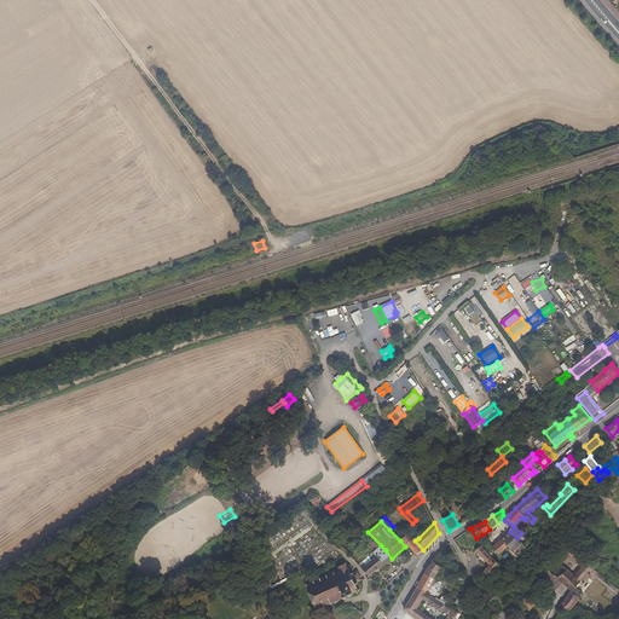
[(521,544),(509,533),(502,539),(508,545),(520,560),(522,556),(516,549),(521,544)]
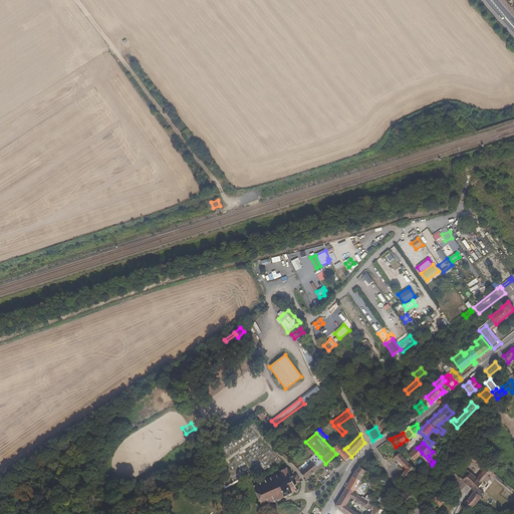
[(344,449),(341,446),(339,444),(332,449),(336,454),(337,452),(346,462),(351,457),(344,449)]
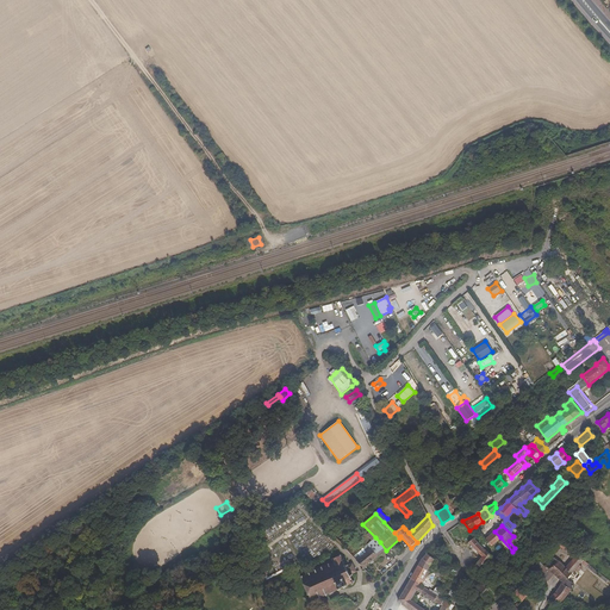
[(500,537),(495,531),(486,539),(492,546),(500,537)]
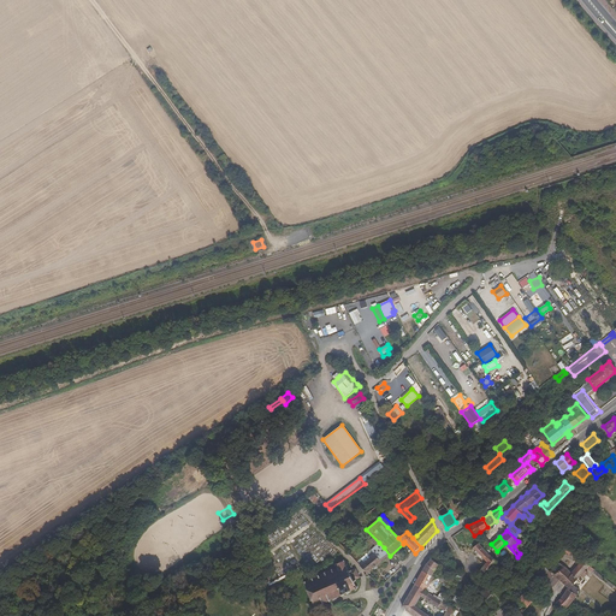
[(362,564),(359,561),(356,562),(367,575),(390,556),(384,548),(379,543),(371,550),(374,554),(362,564)]
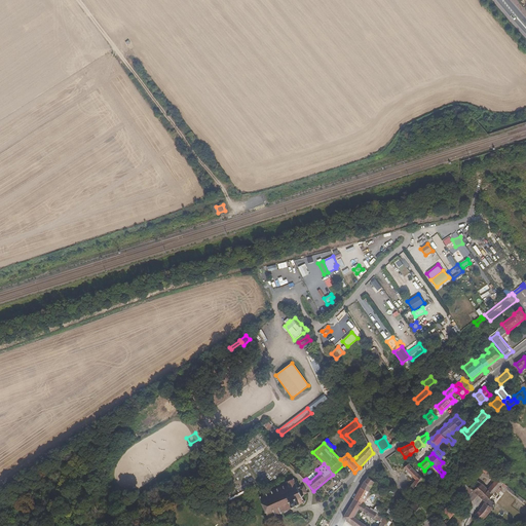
[(416,472),(409,463),(405,467),(407,470),(409,473),(412,476),(416,472)]
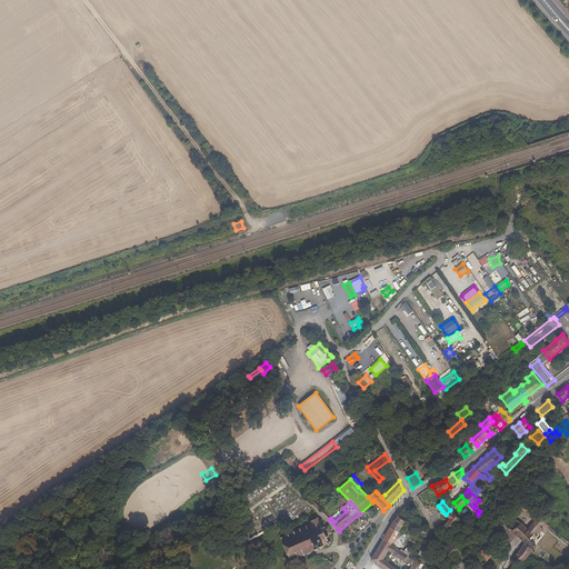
[(528,509),(518,501),(502,522),(517,536),(525,542),(525,543),(526,543),(528,540),(536,531),(540,527),(541,525),(543,521),(538,517),(528,528),(522,523),(516,519),(522,510),(526,512),(528,509)]
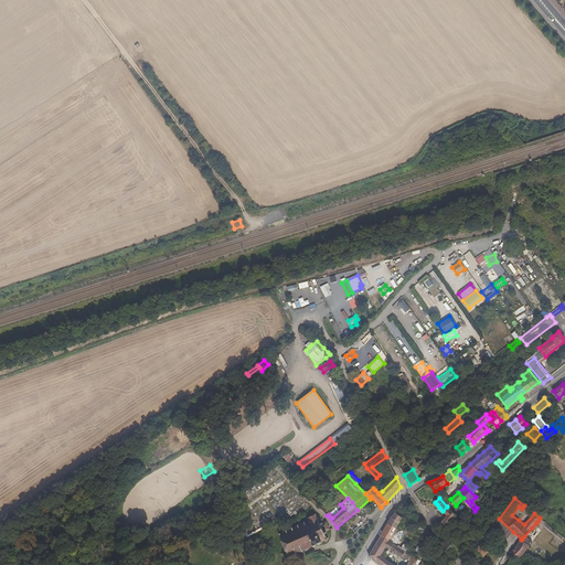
[(359,511),(371,500),(370,499),(358,510),(359,511)]
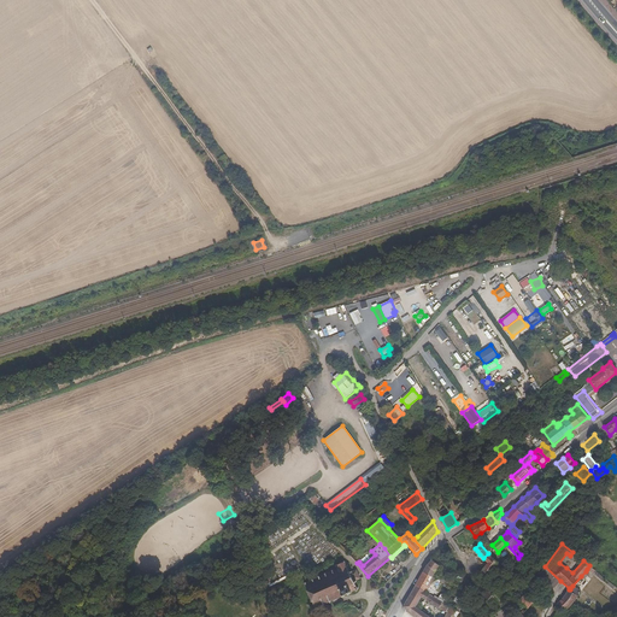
[(501,565),(498,563),(488,553),(483,558),(487,563),(479,573),(486,579),(495,566),(498,569),(501,565)]
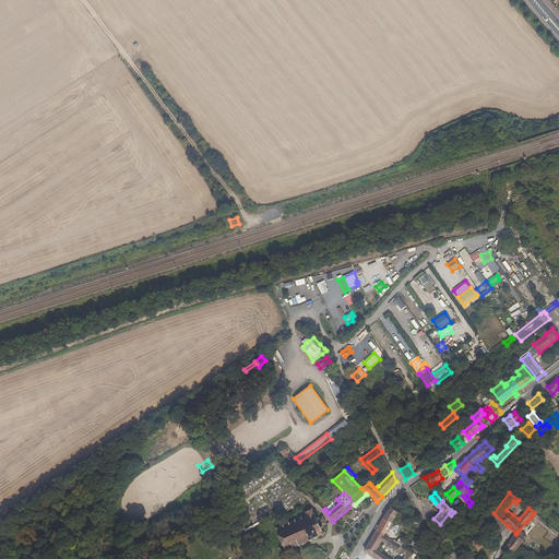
[(395,516),(399,512),(391,507),(387,511),(395,516)]
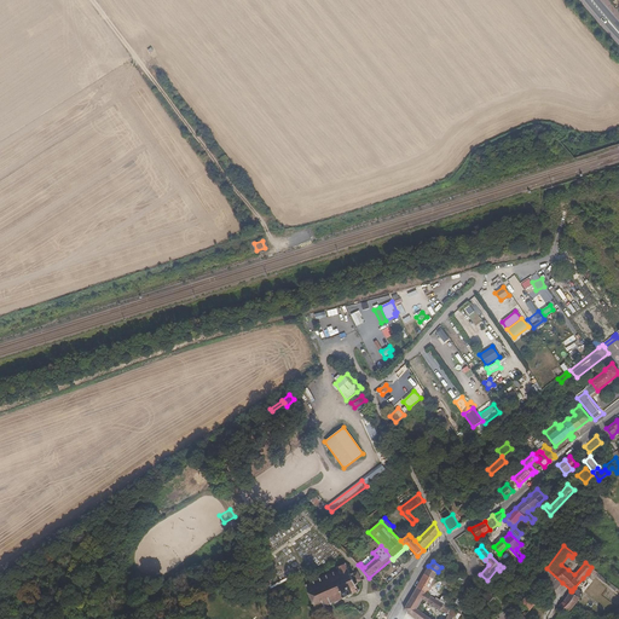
[(311,582),(311,583),(306,585),(317,612),(318,611),(318,609),(322,608),(322,609),(324,609),(324,607),(328,606),(328,607),(330,606),(330,605),(333,605),(335,603),(337,602),(343,600),(345,600),(346,600),(346,599),(350,597),(350,599),(352,597),(352,596),(356,594),(357,595),(358,595),(358,594),(359,593),(359,590),(357,591),(356,585),(357,585),(356,583),(360,582),(357,572),(352,574),(351,573),(350,573),(346,563),(336,567),(337,571),(334,573),(334,572),(331,572),(331,574),(327,576),(327,574),(324,576),(325,577),(320,579),(319,578),(317,579),(318,580),(313,582),(313,580),(311,582)]
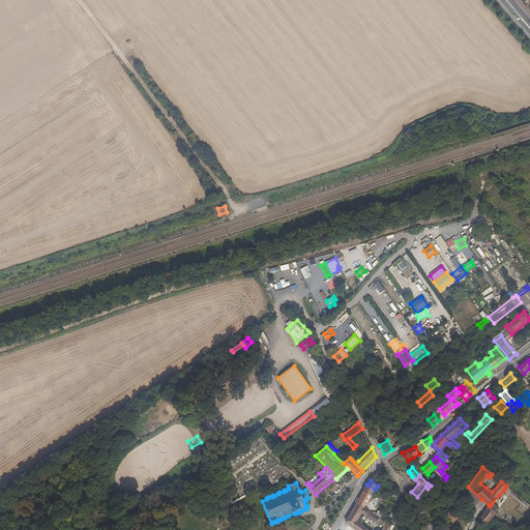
[(373,495),(375,490),(366,484),(363,490),(372,496),(373,495)]
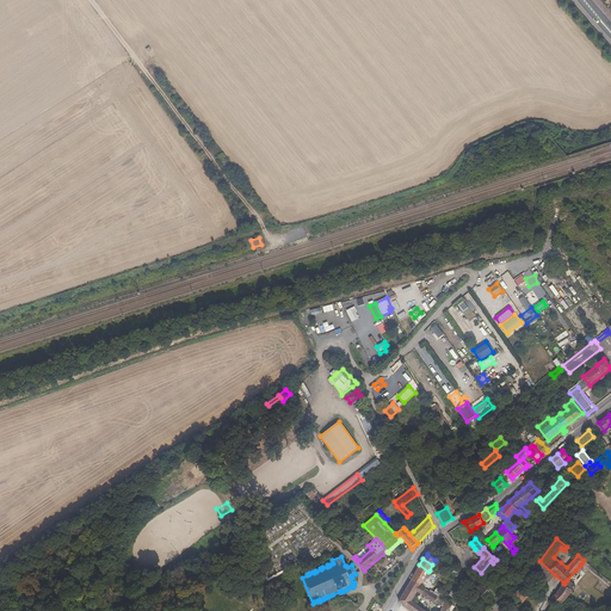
[(446,562),(443,560),(437,567),(440,569),(446,562)]
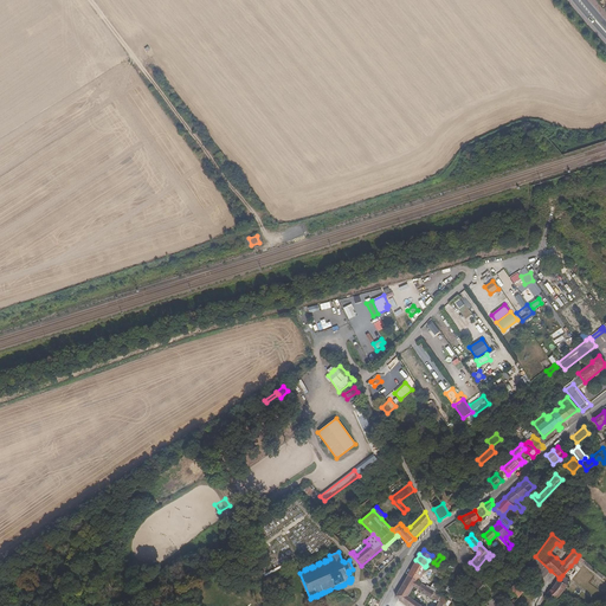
[(591,571),(593,567),(579,555),(577,559),(591,571)]
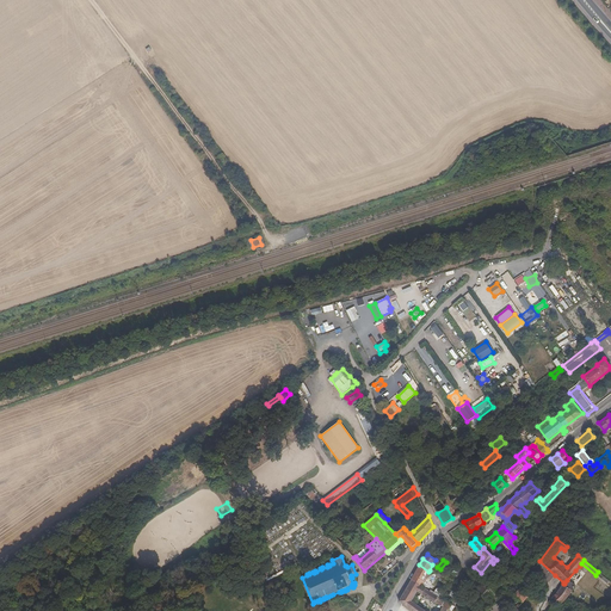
[(534,569),(548,582),(555,575),(539,561),(534,569)]
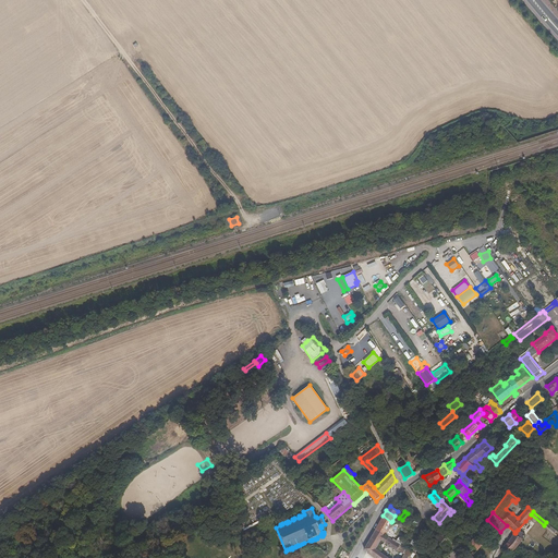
[(411,524),(415,519),(408,513),(402,520),(404,522),(409,525),(411,524)]
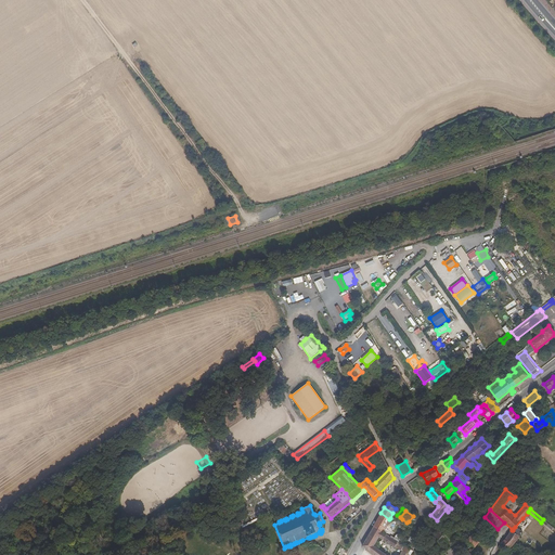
[(390,519),(389,519),(381,513),(373,526),(383,532),(390,519)]
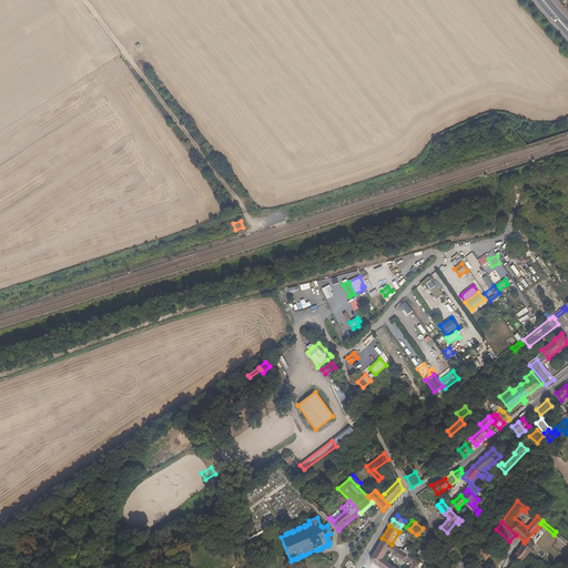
[(430,534),(424,527),(423,528),(418,534),(421,535),(426,540),(430,534)]
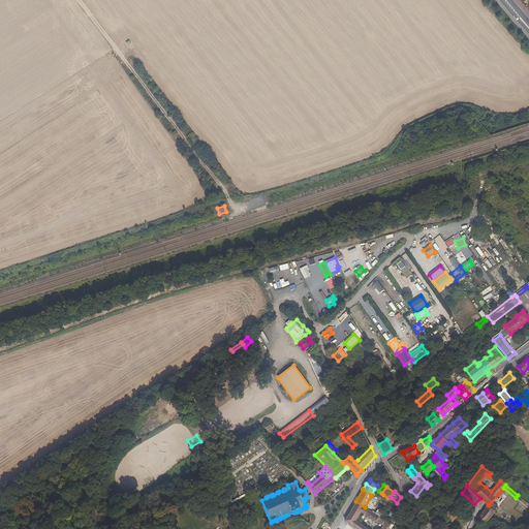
[(406,501),(401,497),(397,503),(398,503),(402,507),(406,501)]
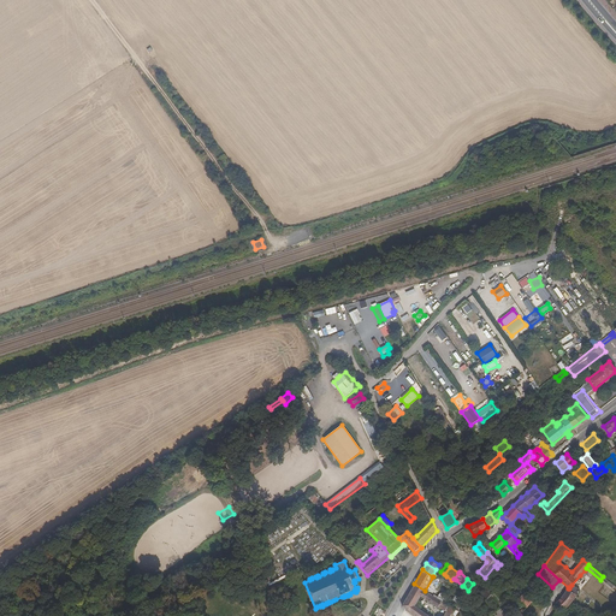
[(473,584),(480,588),(483,585),(477,579),(473,584)]
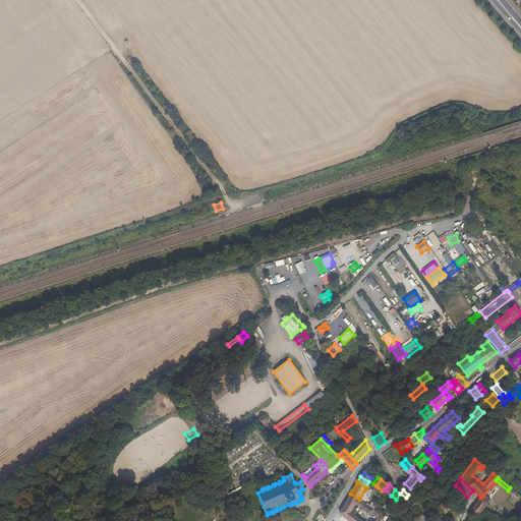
[(383,513),(375,510),(369,506),(362,502),(359,500),(350,494),(347,499),(355,505),(359,507),(364,510),(378,517),(385,520),(388,516),(385,515),(383,513)]
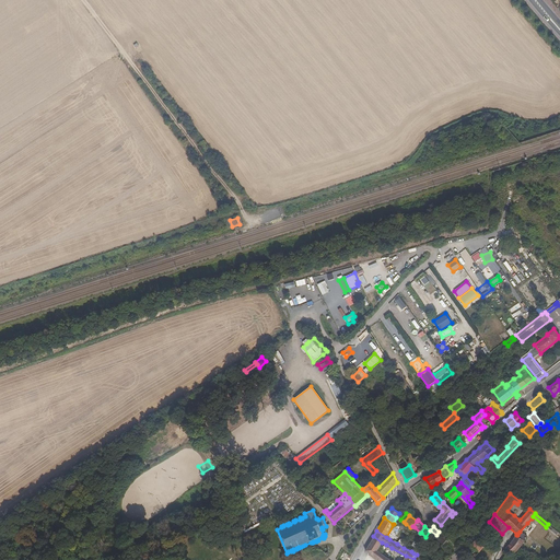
[(525,540),(527,536),(520,532),(517,535),(516,535),(525,540)]
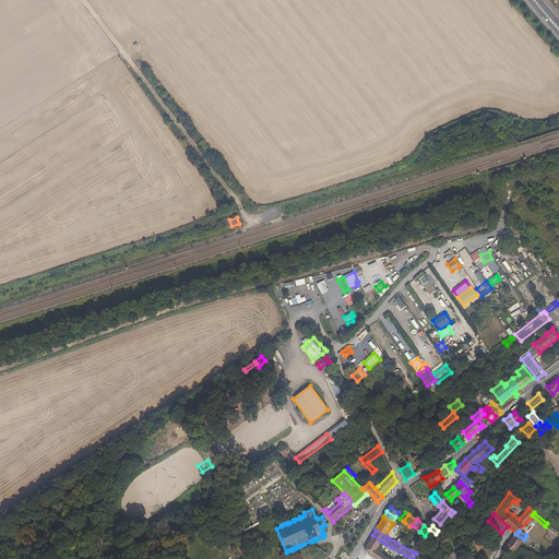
[(418,544),(425,536),(420,532),(414,539),(418,544)]
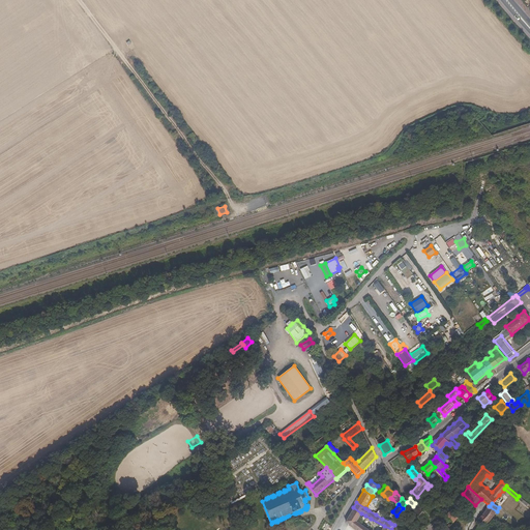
[(497,511),(489,506),(489,505),(488,506),(480,516),(478,519),(486,522),(488,523),(492,518),(497,511)]
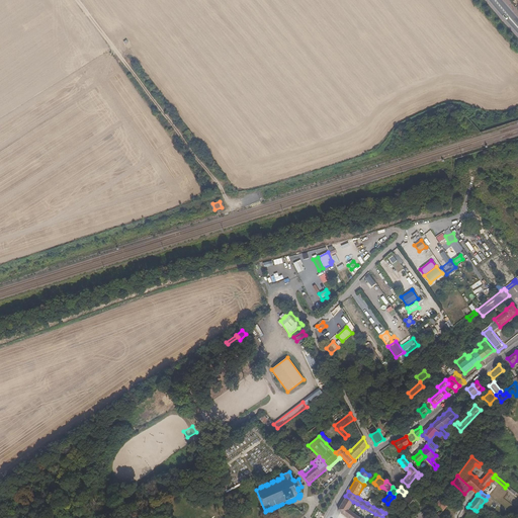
[(348,509),(353,502),(345,496),(341,503),(348,509)]
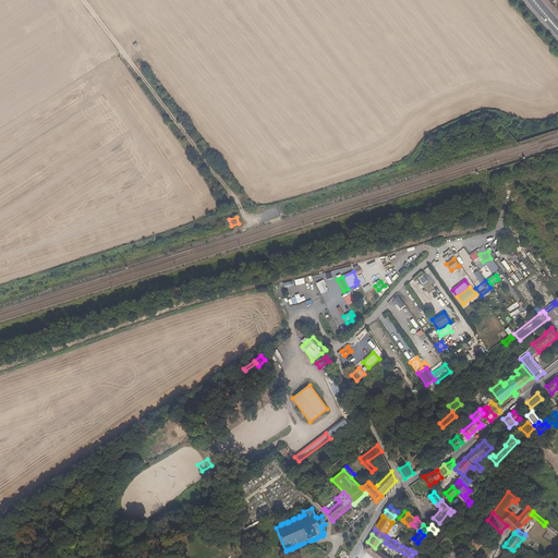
[(440,542),(441,543),(445,537),(439,534),(436,538),(440,542)]
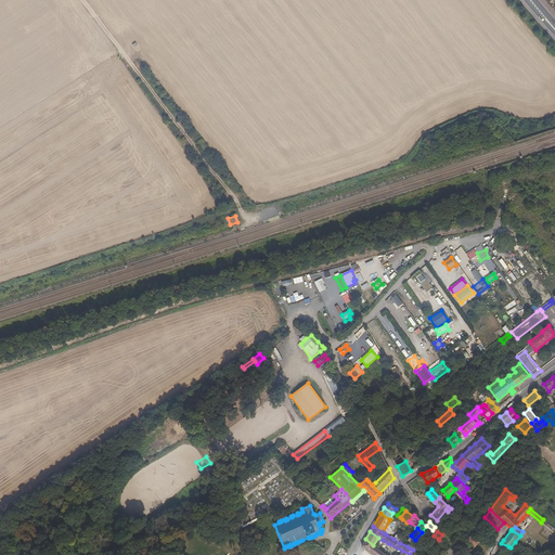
[(403,538),(397,533),(394,539),(400,543),(403,538)]
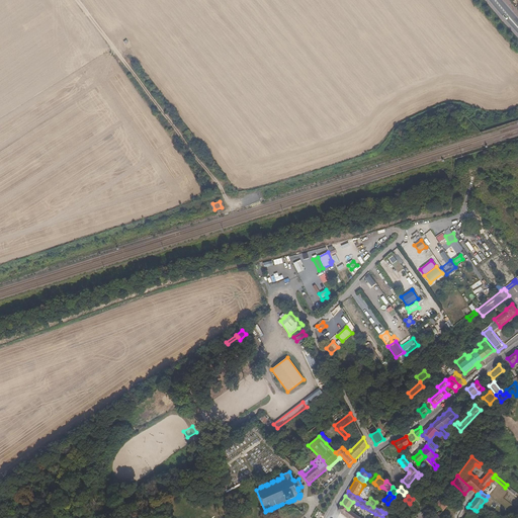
[(444,510),(447,506),(439,501),(436,504),(444,510)]
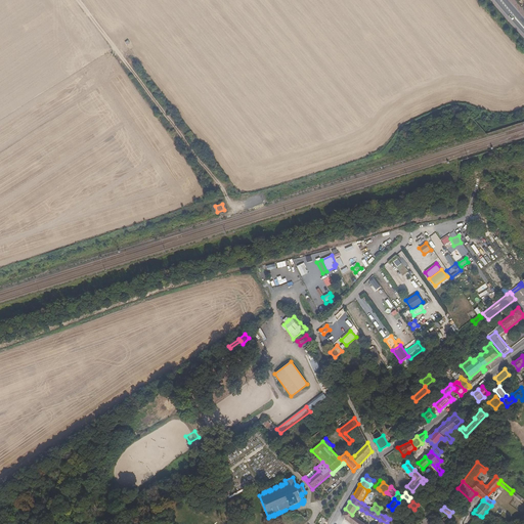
[(353,523),(365,523),(352,515),(345,509),(342,515),(353,523)]
